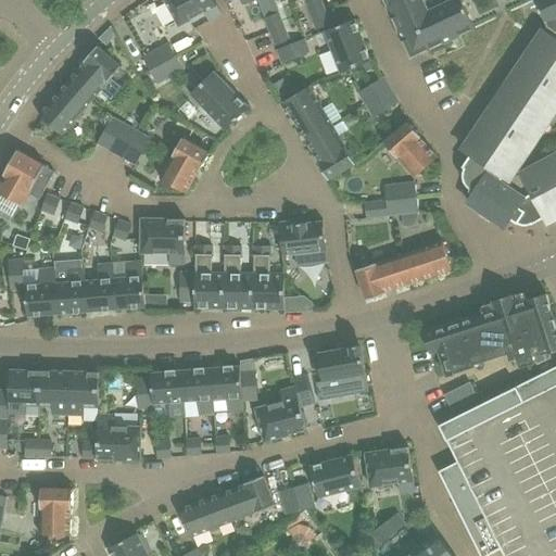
[(214,0),(165,0),(179,26),(204,12),(210,21),(223,14),(214,0)]
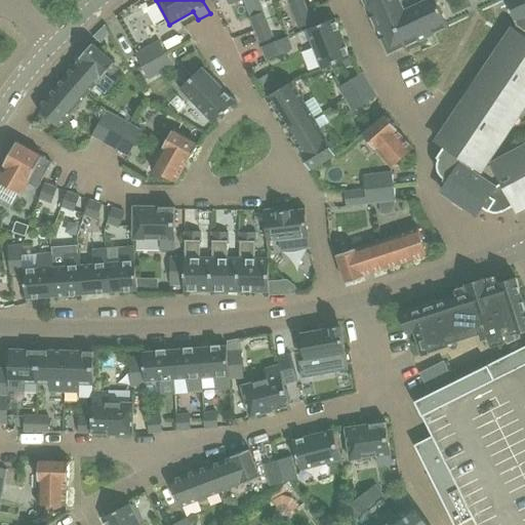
[(303,0),(293,0),(288,2),(293,14),(307,10),(303,0)]
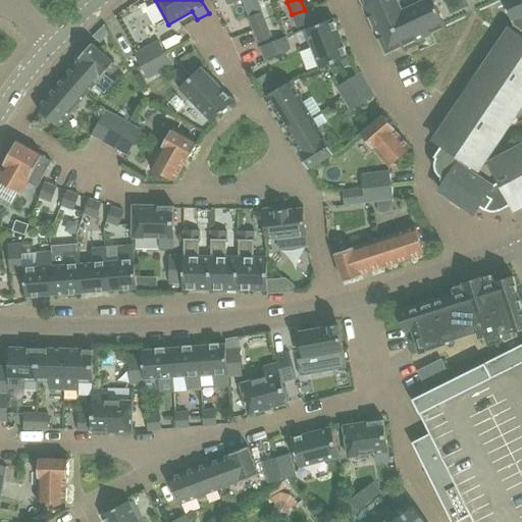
[(521,0),(360,0),(385,54),(401,47),(404,52),(420,45),(422,49),(419,50),(420,51),(436,43),(431,33),(466,17),(478,11),(488,7),(503,0),(515,24),(515,25),(521,30),(521,0)]
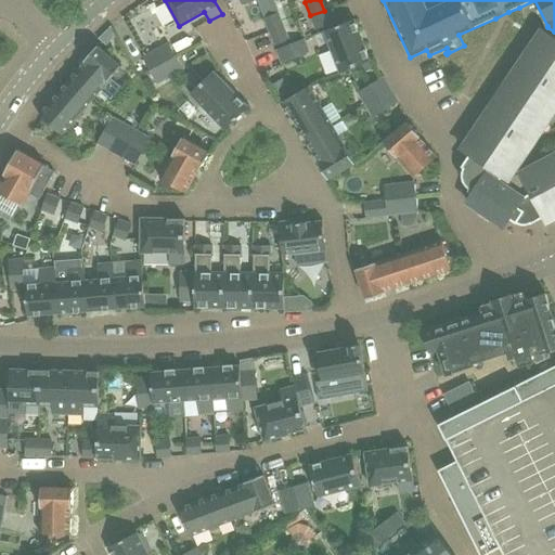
[(324,11),(310,15),(315,29),(328,24),(324,11)]
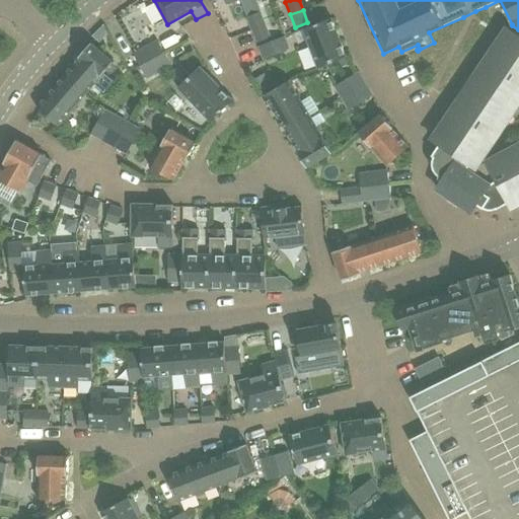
[(260,12),(247,16),(251,29),(265,24),(260,12)]
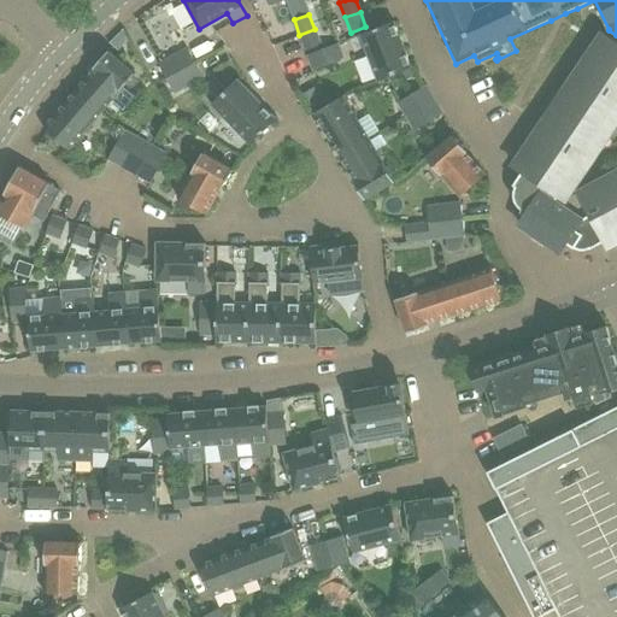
[(394,22),(360,34),(378,81),(412,68),(394,22)]
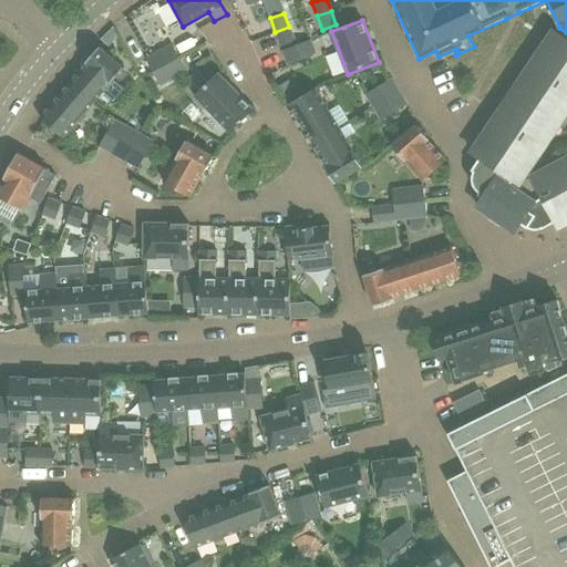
[(157,44),(177,40),(174,21),(154,24),(157,44)]
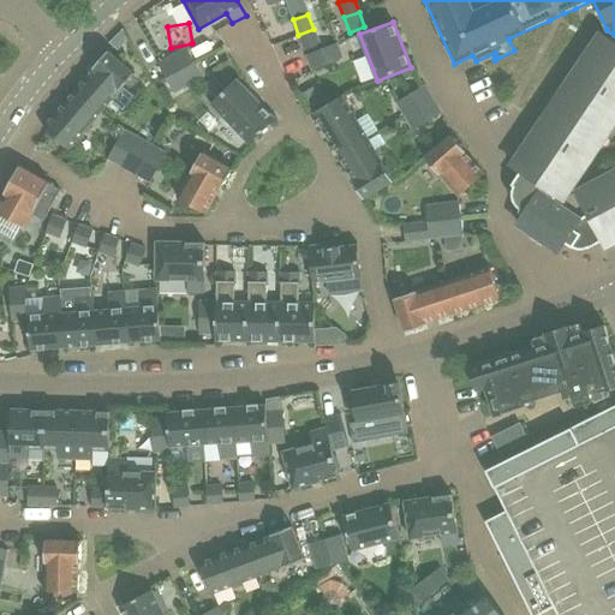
[(314,29),(298,35),(304,49),(320,45),(314,29)]
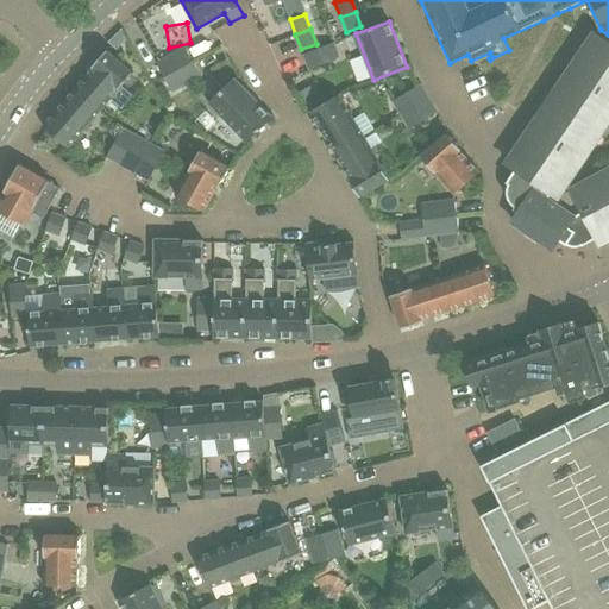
[(515,169),(507,182),(508,184),(508,186),(508,187),(507,187),(507,188),(507,189),(507,190),(507,192),(507,193),(507,194),(507,195),(508,196),(508,198),(508,199),(508,200),(509,200),(509,201),(509,202),(510,202),(510,203),(512,203),(512,205),(513,205),(513,206),(514,206),(514,207),(515,207),(514,209),(518,212),(512,221),(526,231),(523,233),(538,242),(539,239),(552,249),(559,239),(566,245),(572,237),(582,244),(583,245),(597,238),(600,243),(608,237),(608,177),(575,196),(579,207),(569,213),(547,199),(608,107),(608,42),(597,35),(595,33),(584,50),(583,51),(589,55),(579,69),(573,66),(573,67),(563,82),(562,83),(567,86),(557,101),(552,98),(551,99),(556,102),(546,118),(541,114),(540,115),(529,131),(529,132),(534,136),(525,150),(519,146),(519,148),(507,164),(515,169)]
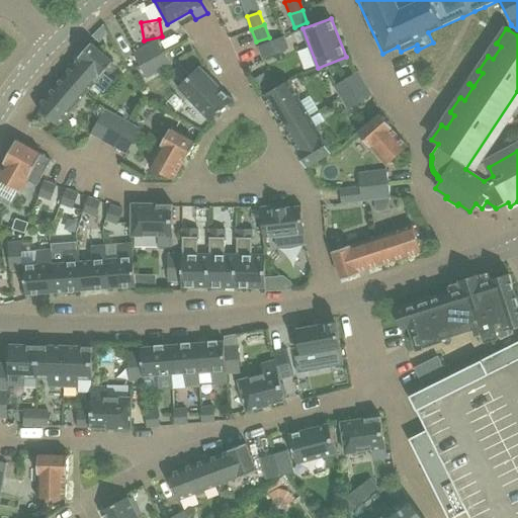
[(283,36),(258,46),(263,59),(288,49),(283,36)]
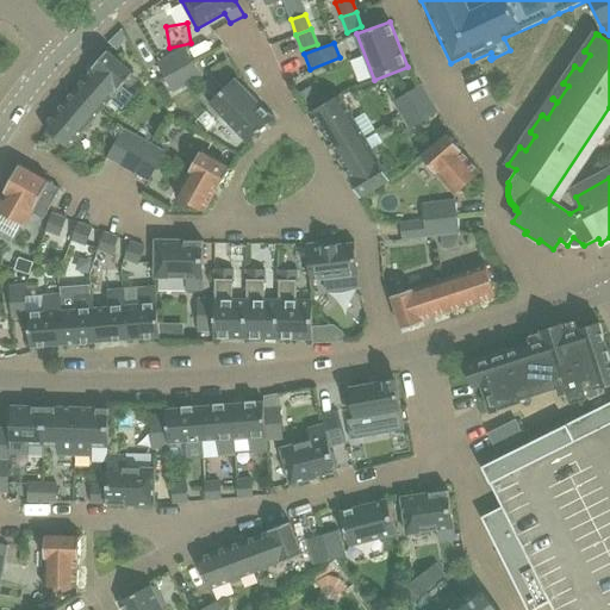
[(185,48),(156,63),(165,78),(193,62),(185,48)]
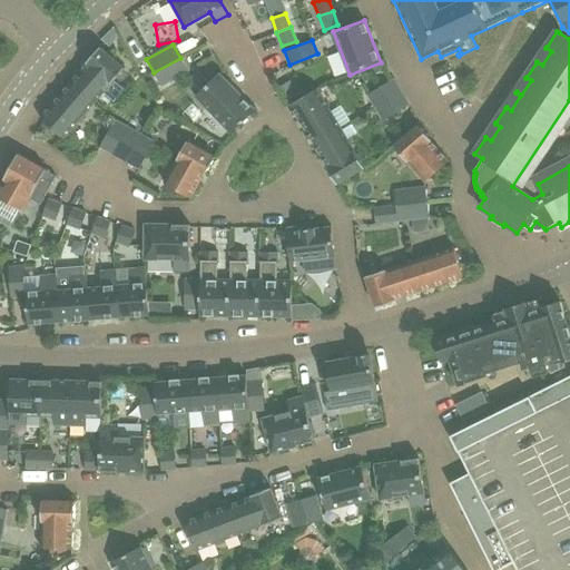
[(88,64),(71,82),(95,104),(104,92),(114,101),(124,89),(114,80),(125,68),(100,47),(87,62),(88,64)]
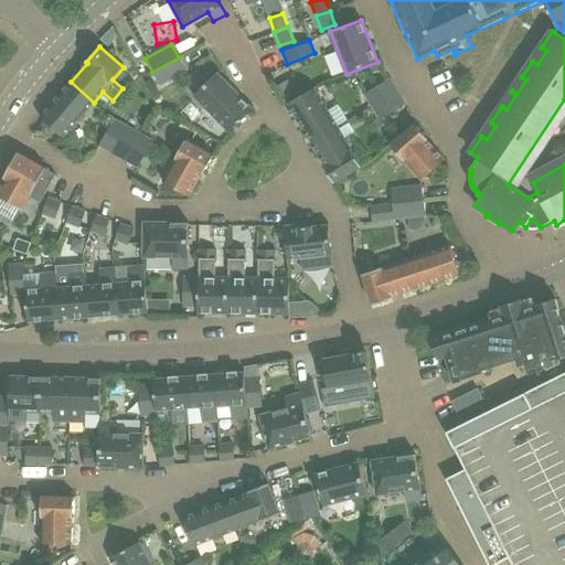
[(179,57),(152,72),(160,85),(185,71),(179,57)]
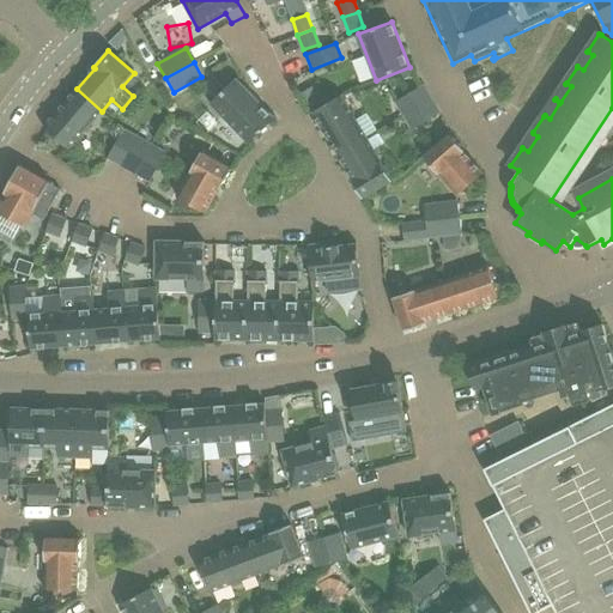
[(236,79),(210,104),(249,144),(274,119),(236,79)]
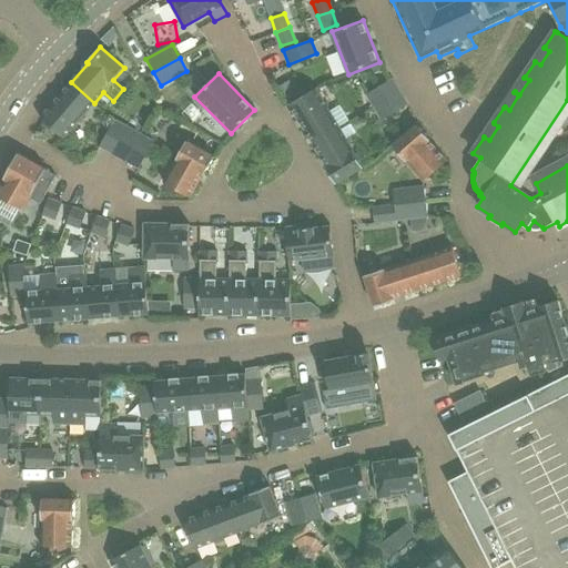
[(392,79),(366,94),(374,107),(399,91),(392,79)]
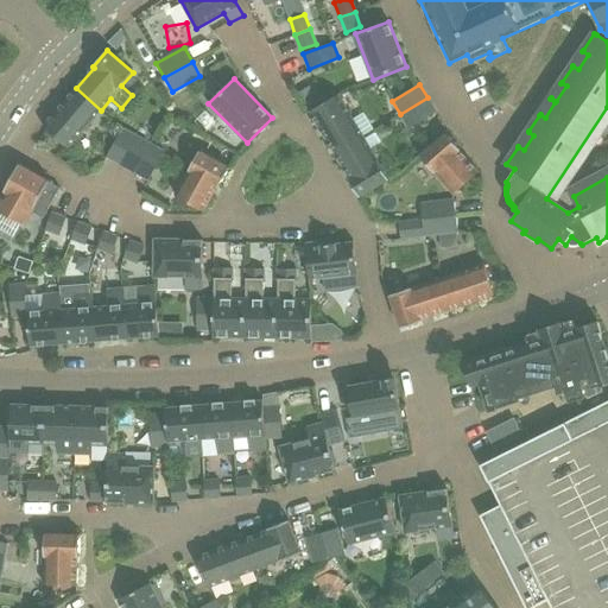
[(76,88),(43,126),(46,128),(68,147),(101,111),(76,88)]
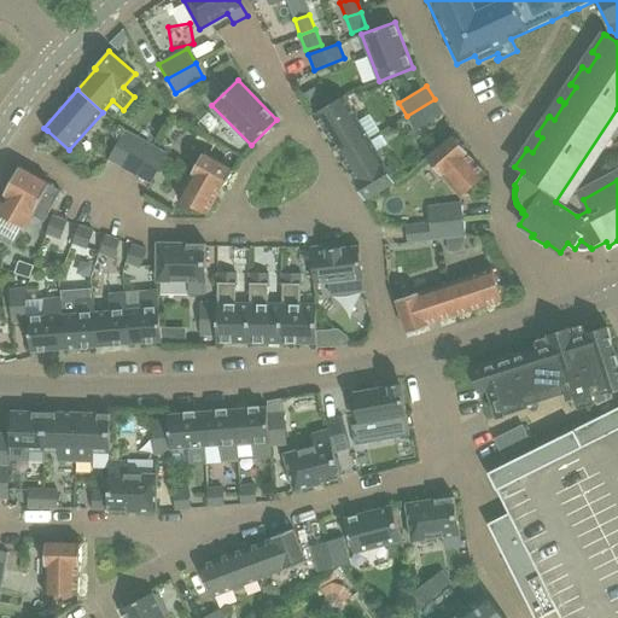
[(344,95),(315,114),(340,156),(369,139),(344,95)]
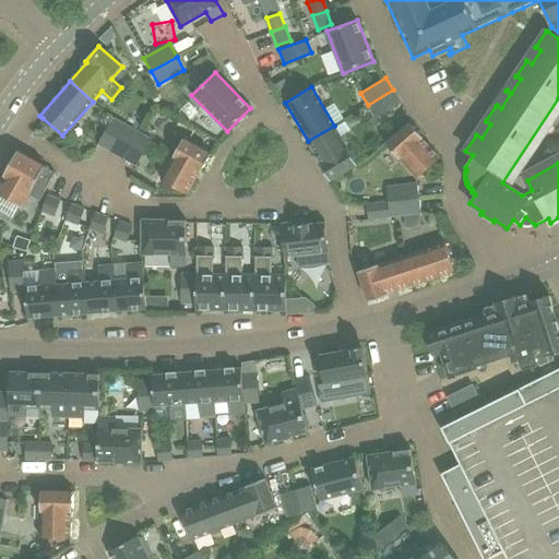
[(393,90),(368,105),(376,118),(401,103),(393,90)]
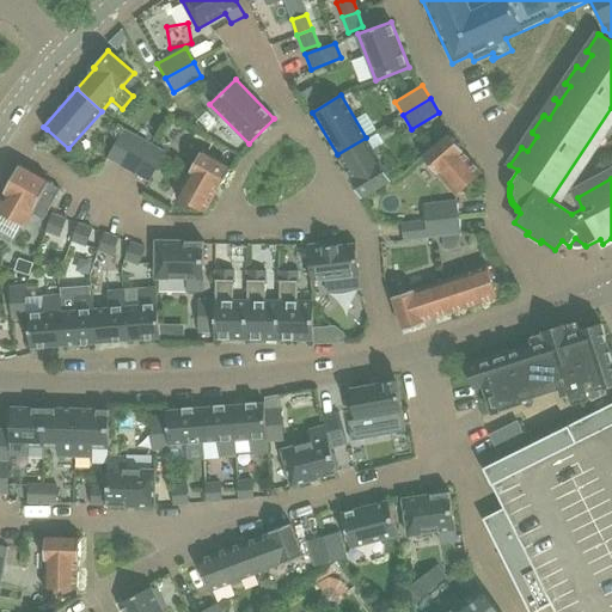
[(123,129),(108,158),(122,165),(138,138),(123,129)]
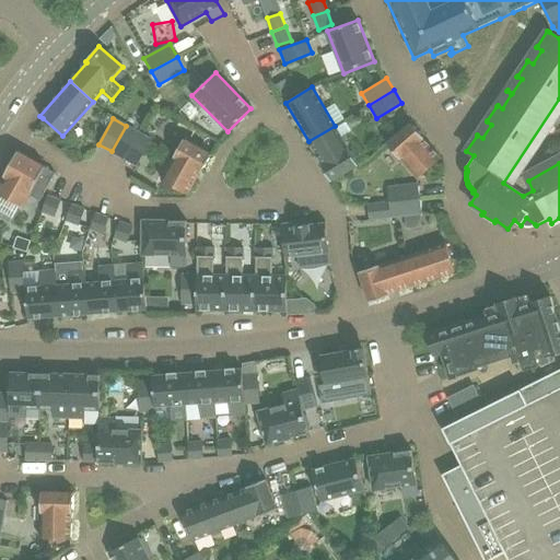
[(410,123),(386,143),(417,178),(440,159),(422,139),(423,138),(410,123)]
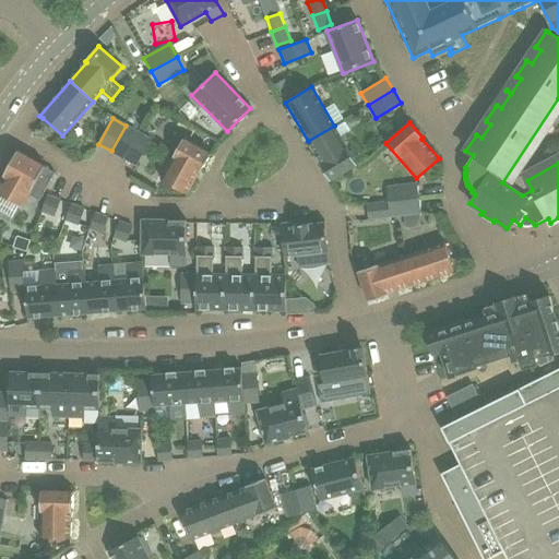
[(126,126),(111,151),(123,158),(138,132),(126,126)]
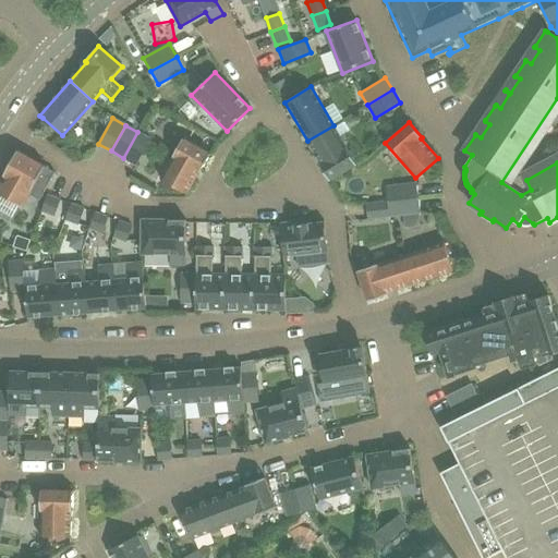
[(334,125),(307,141),(320,162),(319,164),(330,181),(358,165),(334,125)]
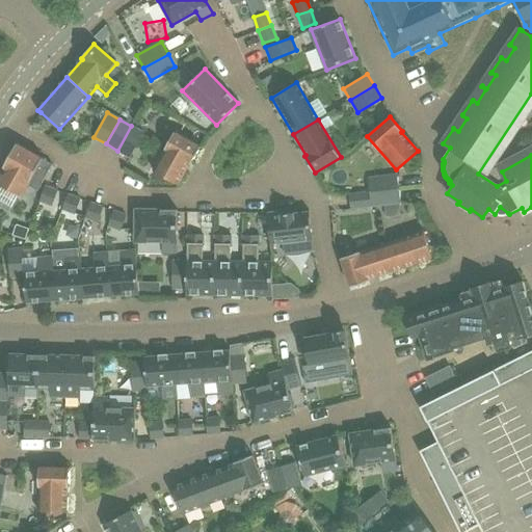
[(131,126),(117,151),(130,157),(143,133),(131,126)]
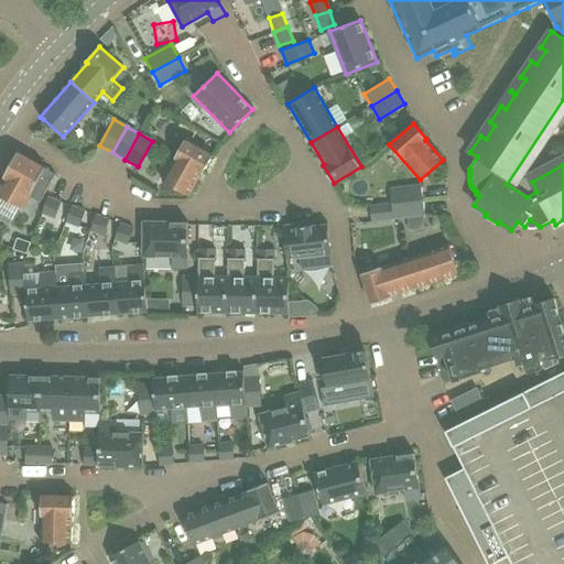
[(185,140),(162,181),(188,195),(202,173),(203,173),(213,155),(185,140)]
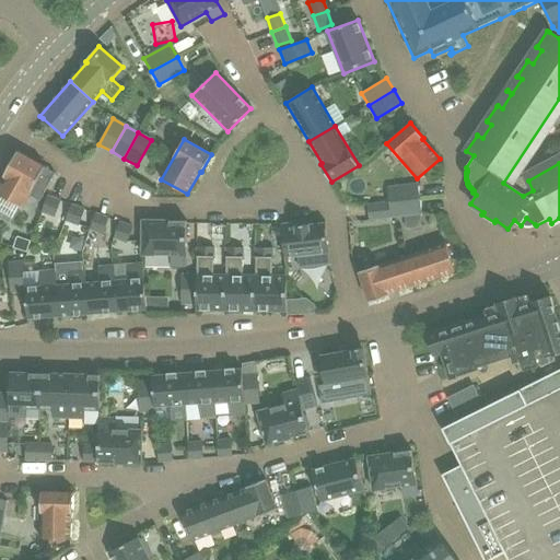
[(6,176),(0,185),(0,194),(23,207),(30,195),(41,201),(56,173),(45,166),(46,166),(24,154),(21,152),(19,151),(4,176),(6,176)]
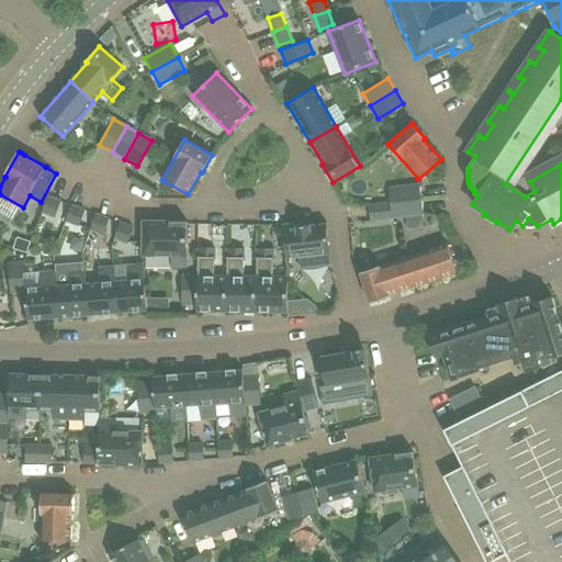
[(419,184),(389,189),(391,203),(422,199),(419,184)]
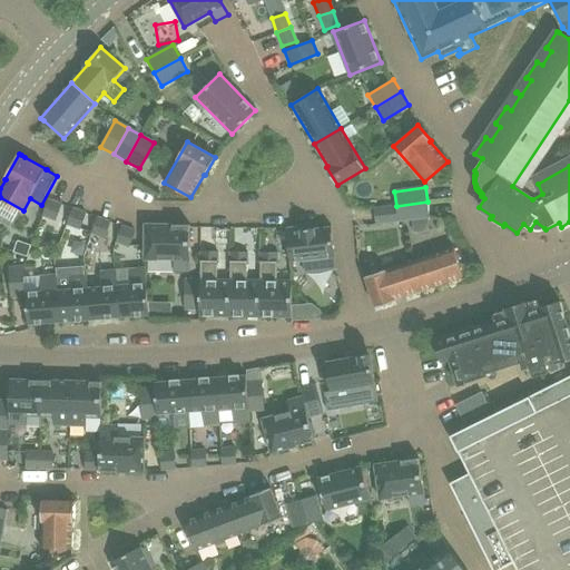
[(49,199),(43,215),(56,219),(61,204),(49,199)]
